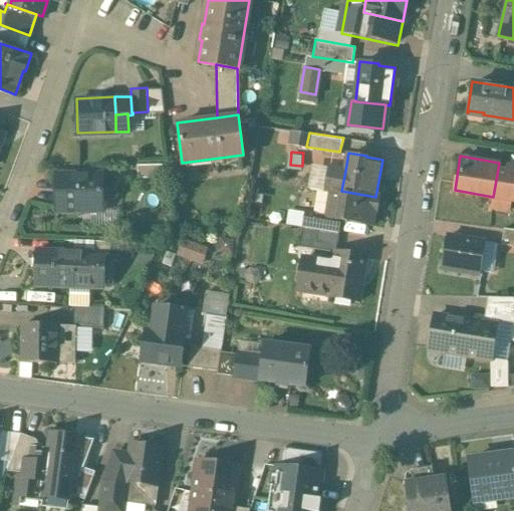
[(170,163),(137,163),(137,177),(170,177),(170,163)]
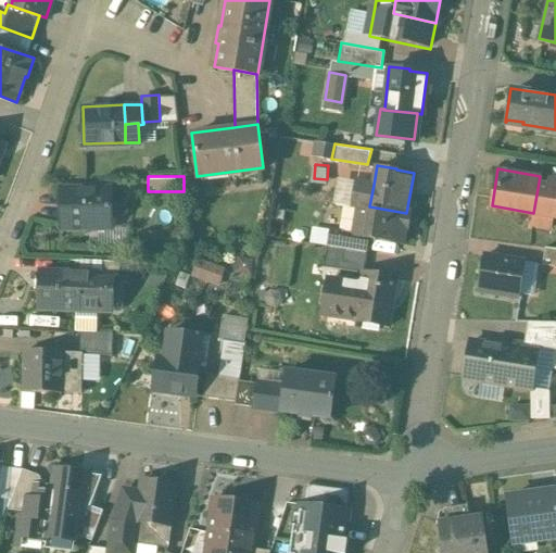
[(555,179),(548,178),(547,185),(539,183),(533,213),(534,213),(535,208),(546,209),(546,204),(551,204),(548,215),(553,216),(555,216),(555,179)]
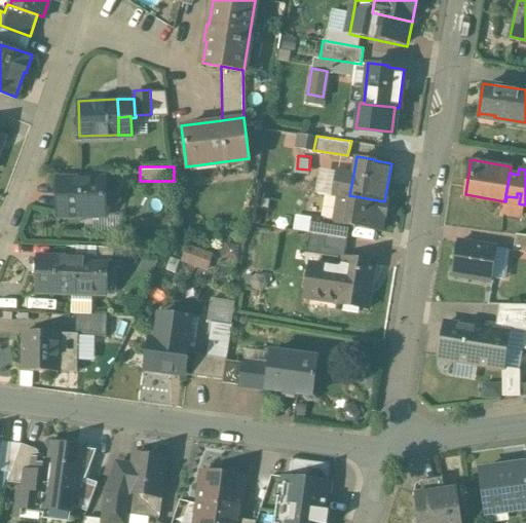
[(353,175),(336,172),(333,192),(340,194),(349,195),(353,175)]
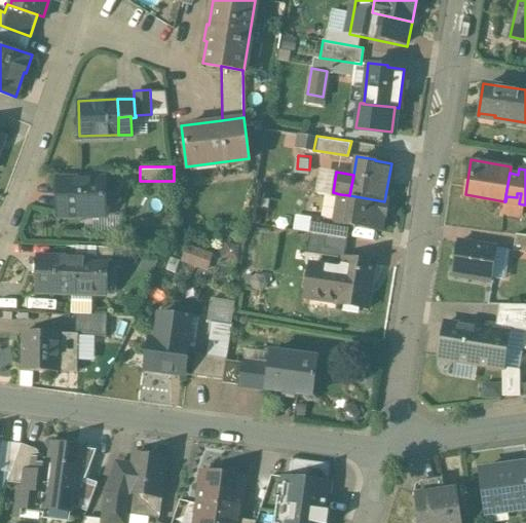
[(104,176),(58,177),(59,215),(104,214),(104,176)]
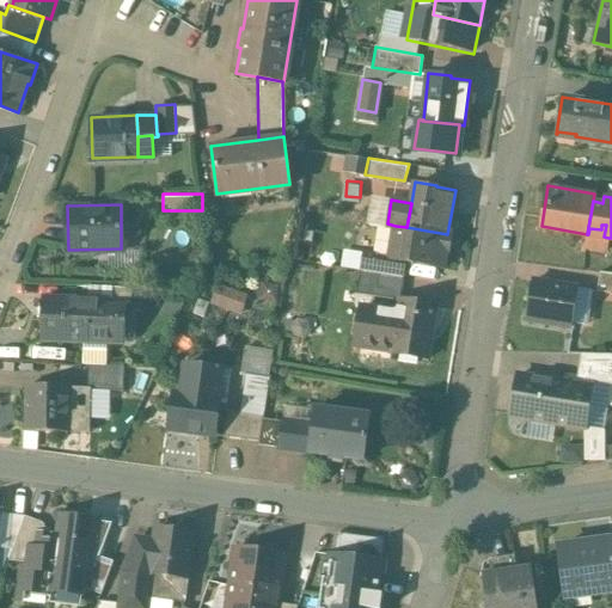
[(601,229),(589,228),(588,234),(587,234),(586,244),(587,247),(603,250),(607,247),(609,238),(604,237),(606,225),(601,225),(601,229)]
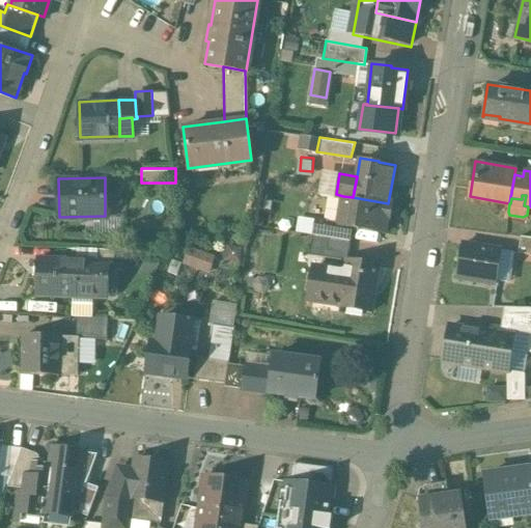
[(353,197),(343,196),(338,222),(338,224),(352,226),(384,231),(387,216),(389,217),(391,204),(388,203),(353,197)]
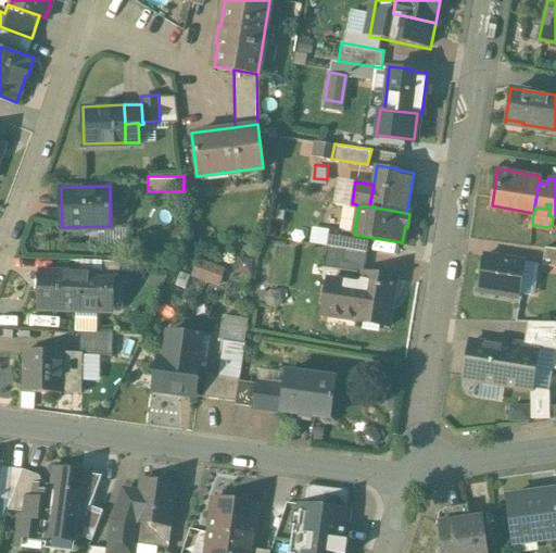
[(354,233),(329,228),(327,243),(367,250),(368,237),(354,235),(354,233)]
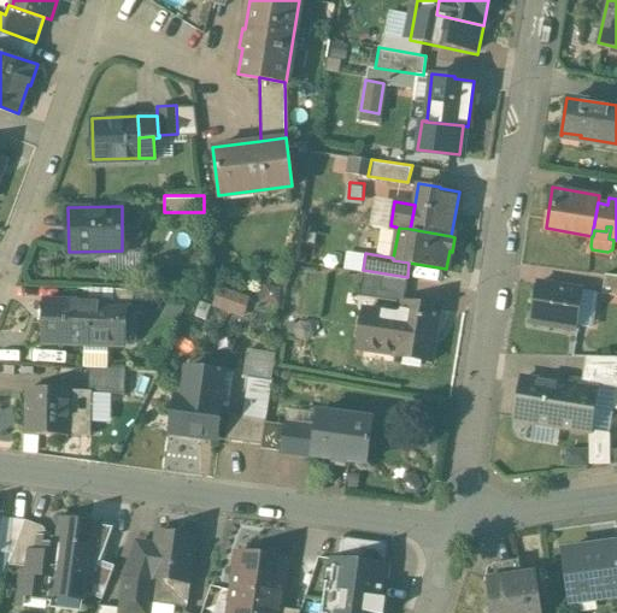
[(407,277),(363,270),(358,294),(401,301),(404,301),(407,277)]
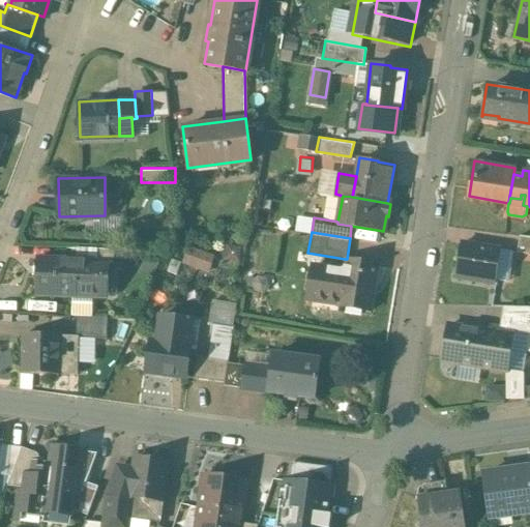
[(529,234),(519,233),(517,251),(529,253),(529,234)]
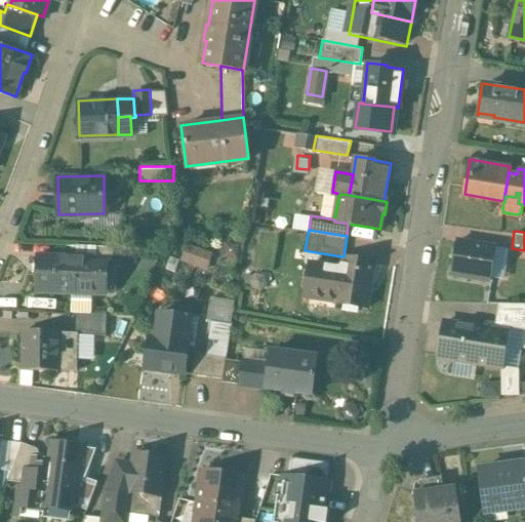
[(495,245),(457,239),(451,273),(490,279),(495,245)]
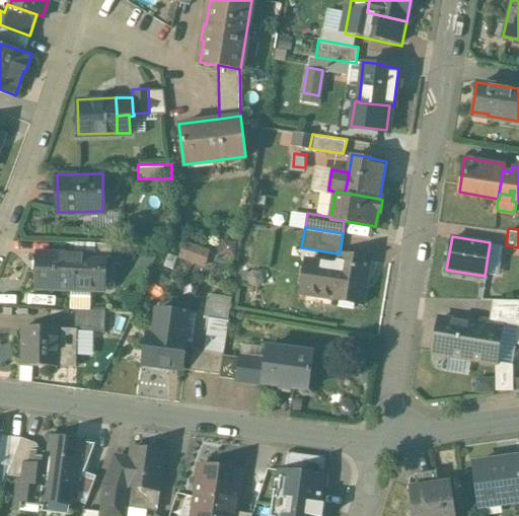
[(210,261),(212,243),(183,239),(181,258),(210,261)]
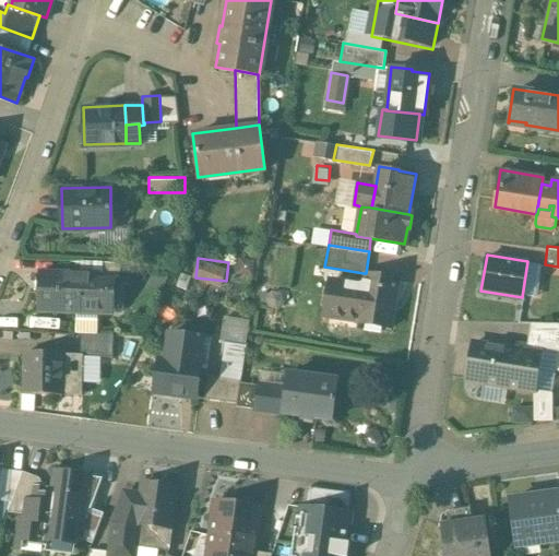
[(129,261),(102,260),(100,275),(129,276),(129,261)]
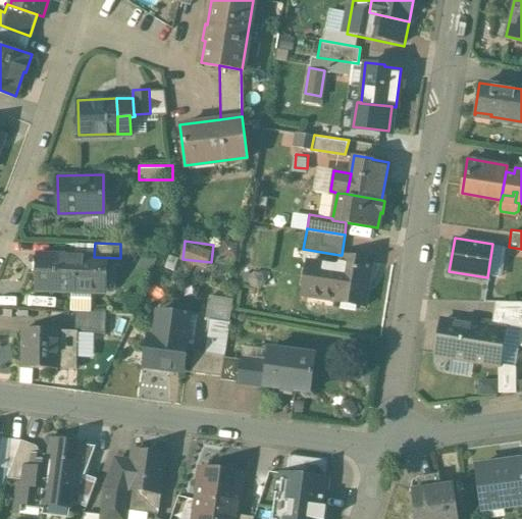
[(75,254),(36,253),(35,288),(74,289),(75,254)]
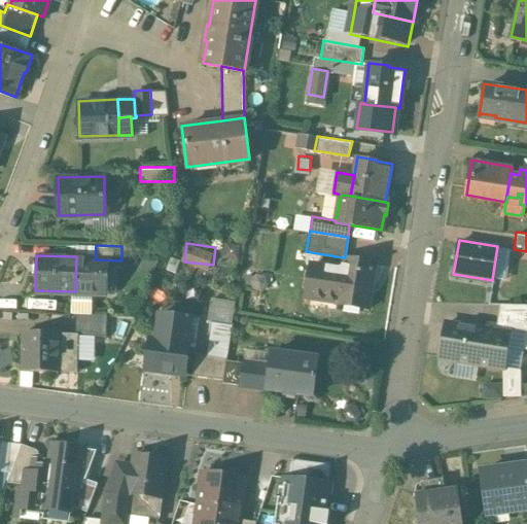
[(101,265),(91,264),(91,257),(76,256),(75,291),(100,292),(101,265)]
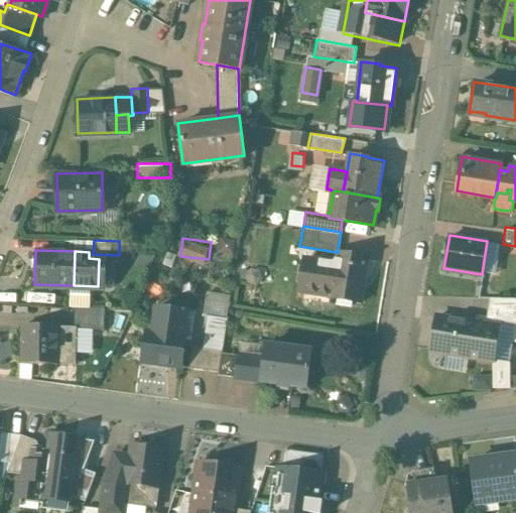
[(338,252),(336,252),(336,253),(337,253),(336,262),(334,272),(333,277),(338,278),(335,296),(360,300),(367,257),(338,252)]
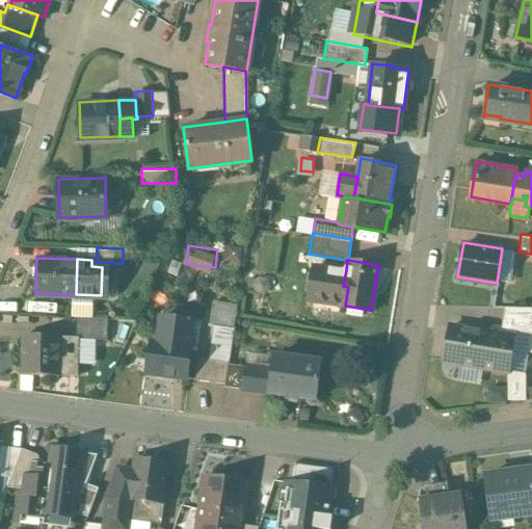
[(346,270),(314,265),(309,298),(314,299),(318,276),(344,281),(346,270)]
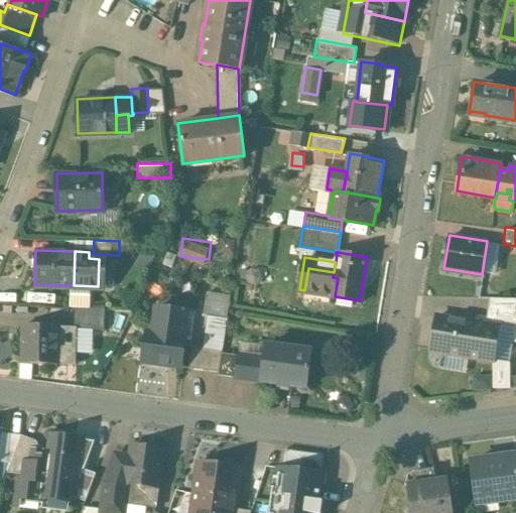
[(334,272),(308,268),(304,290),(329,294),(329,295),(335,296),(338,278),(333,277),(334,272)]
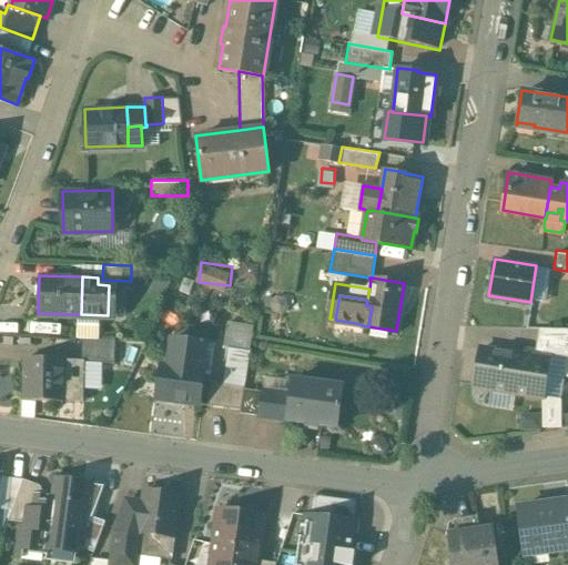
[(229,319),(229,343),(255,343),(255,319),(229,319)]
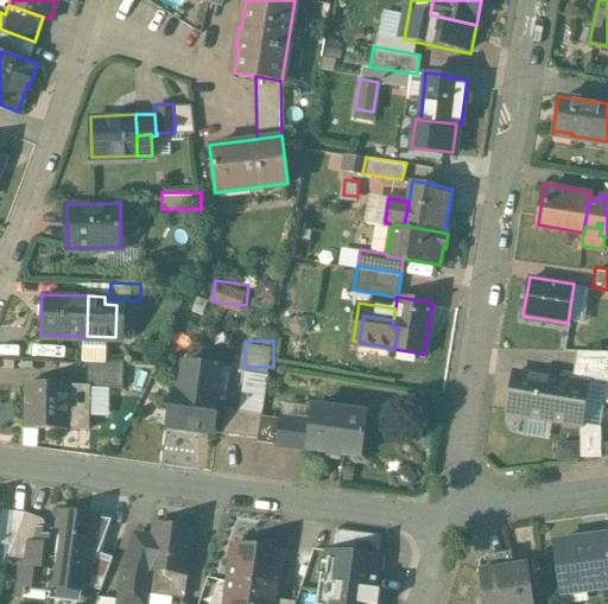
[(607,349),(576,349),(572,374),(607,379),(607,349)]
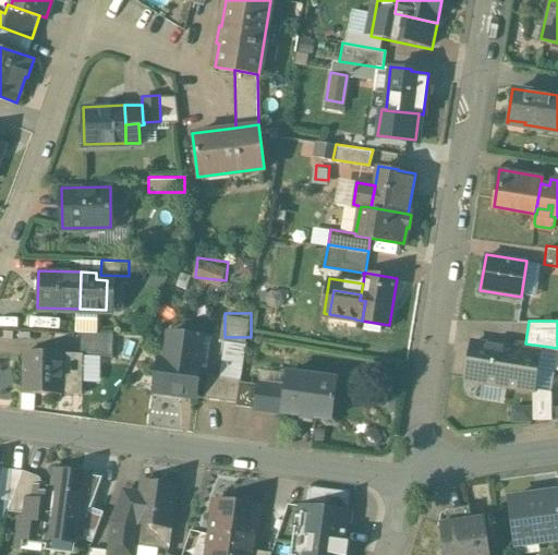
[(113,332),(81,330),(80,353),(112,354),(113,332)]
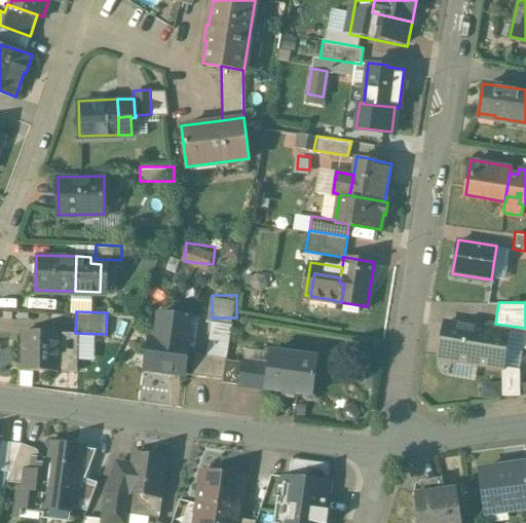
[(191,315),(158,311),(155,336),(188,340),(191,315)]
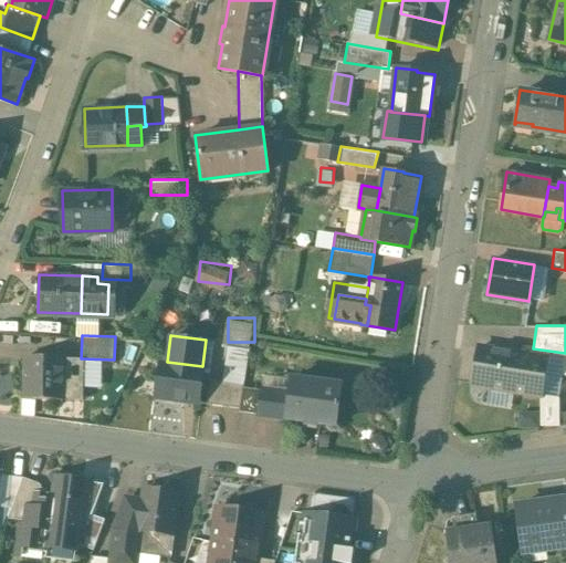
[(250,347),(229,344),(223,379),(244,383),(250,347)]
